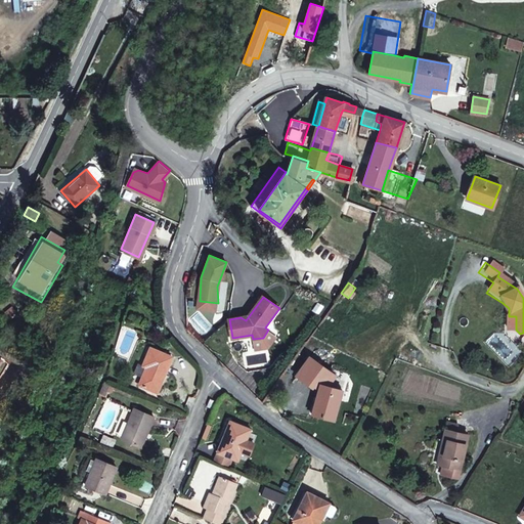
[(134,373),(142,376),(140,383),(158,390),(171,354),(149,346),(143,364),(138,362),(134,373)]
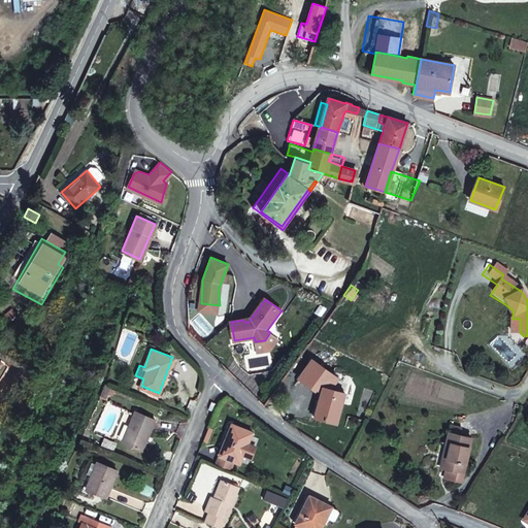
[(111,396),(112,392),(104,389),(100,401),(104,403),(106,398),(109,399),(111,396)]
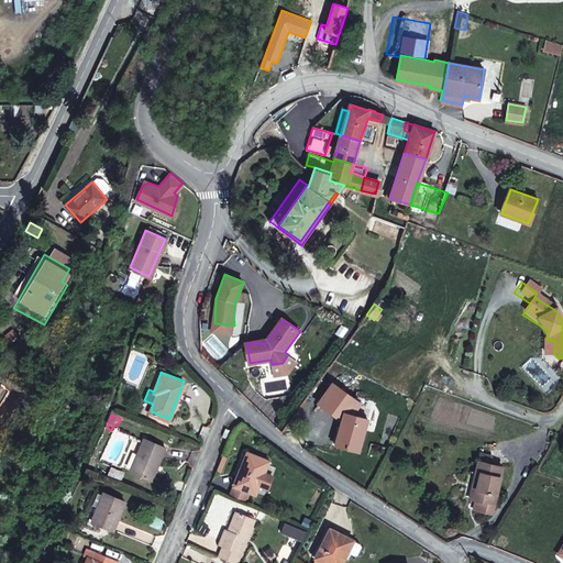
[(351,416),(340,448),(363,455),(374,423),(351,416)]
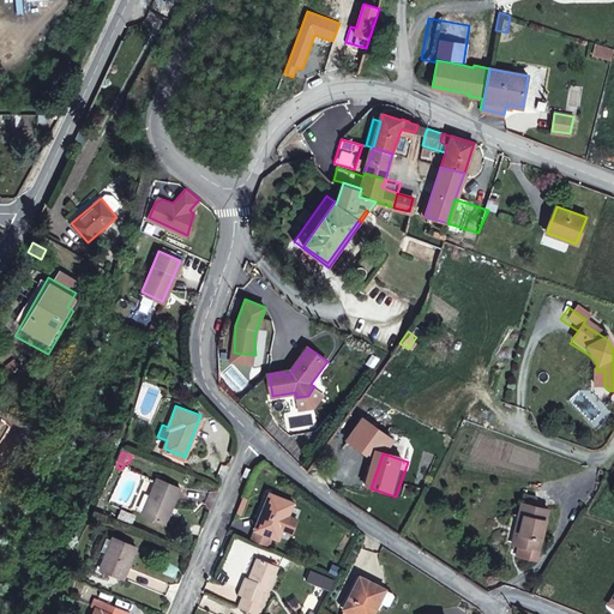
[(151,464),(131,456),(130,461),(149,469),(151,464)]
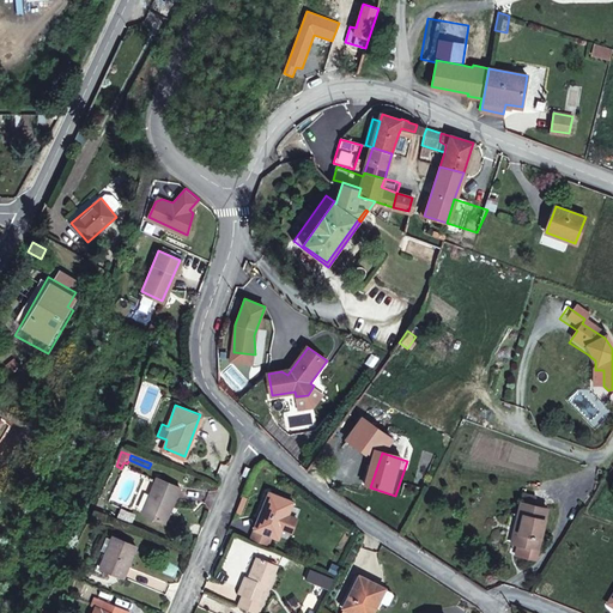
[(176,492),(156,483),(140,517),(162,527),(176,492)]
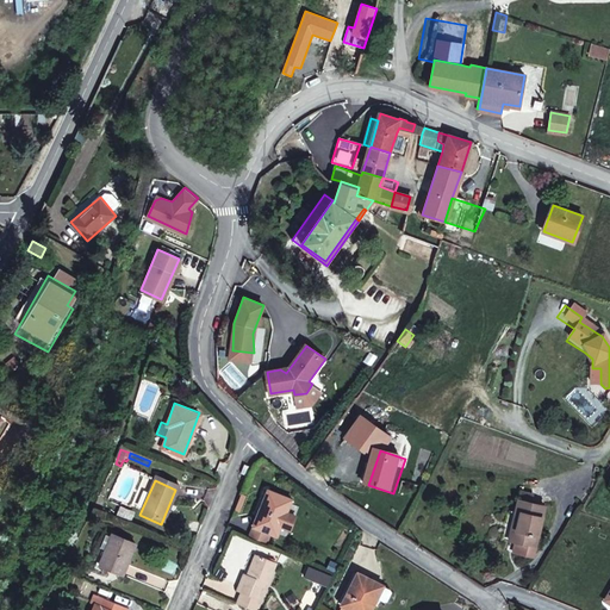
[(249,539),(263,545),(269,531),(277,534),(291,498),(269,489),(249,539)]
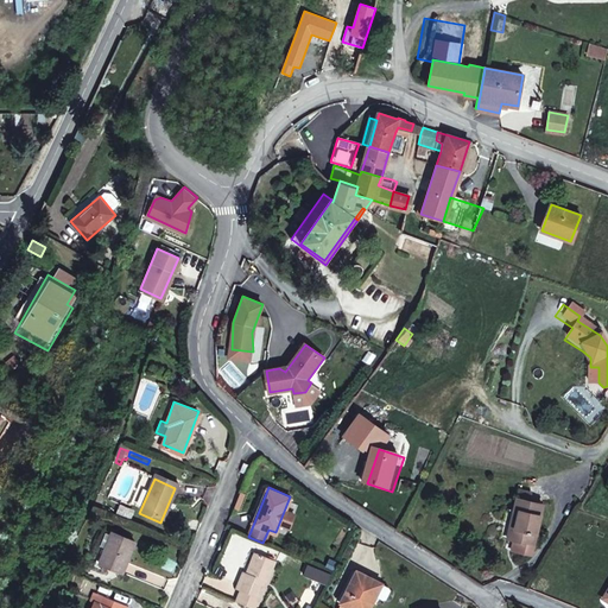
[(521,550),(538,552),(548,502),(520,496),(518,510),(523,511),(518,538),(519,538),(524,539),(521,550)]
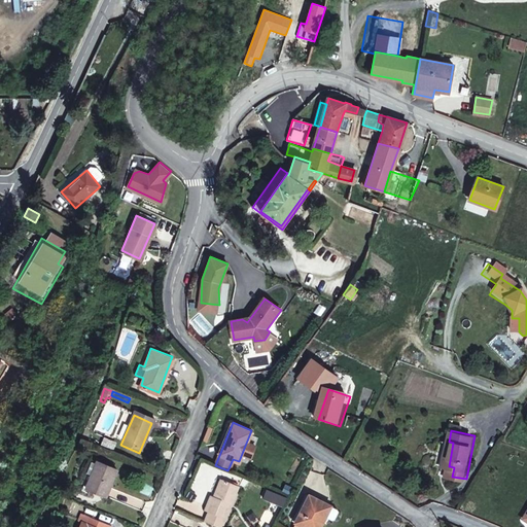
[(444,465),(449,466),(453,443),(449,442),(444,465)]
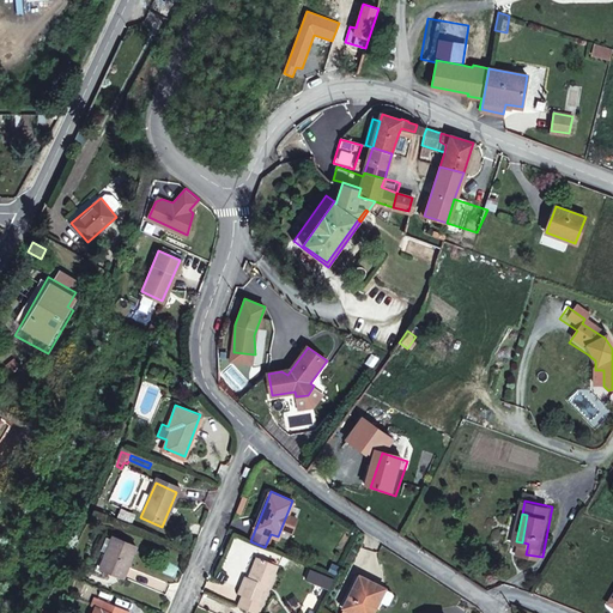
[(107,553),(113,539),(108,536),(102,551),(107,553)]
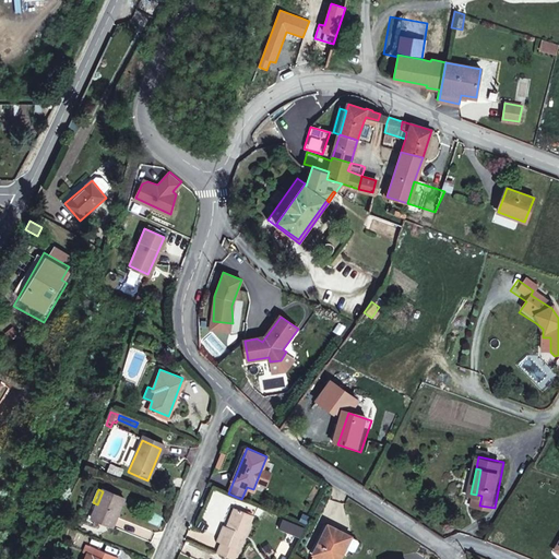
[(93,518),(114,526),(125,498),(104,489),(103,491),(97,504),(93,518)]
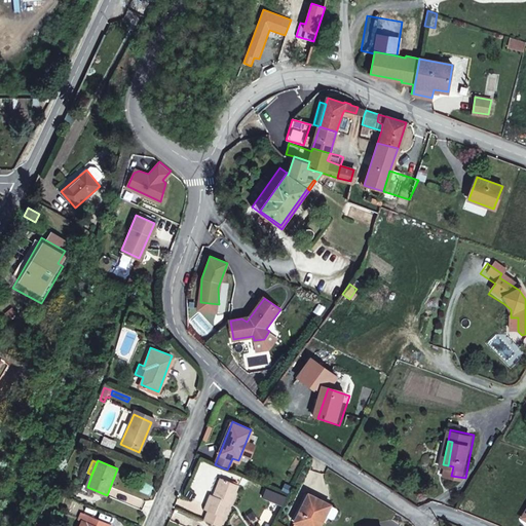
[(215,495),(211,494),(204,508),(225,517),(238,484),(223,478),(215,495)]
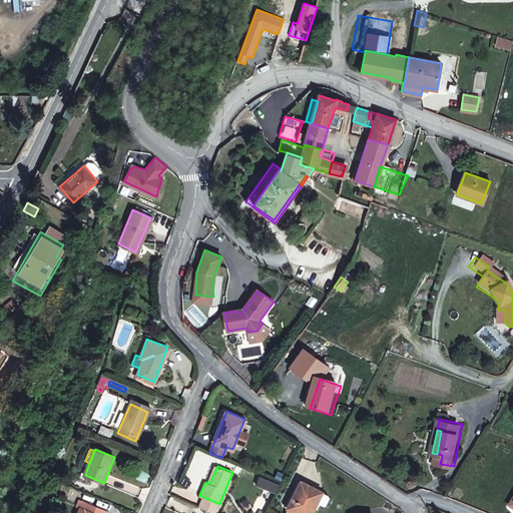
[(330,495),(304,481),(285,512),(298,512),(299,512),(300,512),(312,512),(319,501),(326,505),(328,504),(331,498),(330,495)]
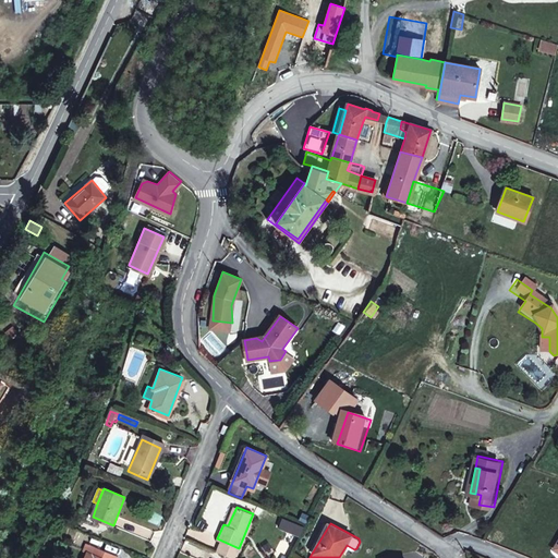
[(117,557),(118,557),(93,547),(89,556),(86,555),(84,557),(117,557)]
